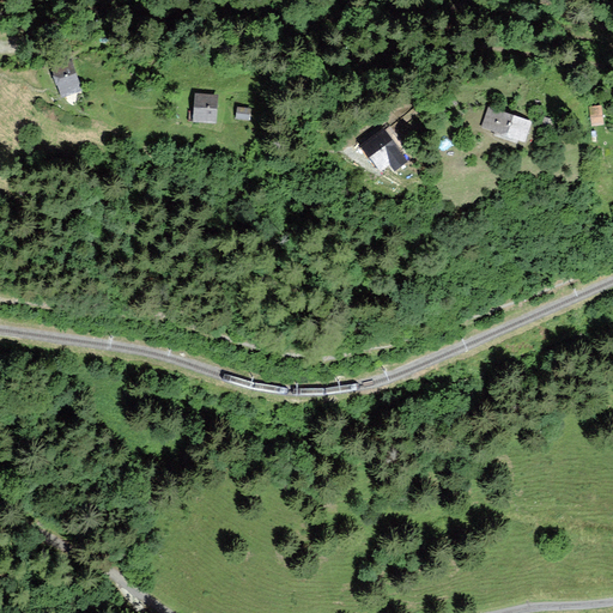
[(72,61),(53,67),(61,96),(80,90),(72,61)]
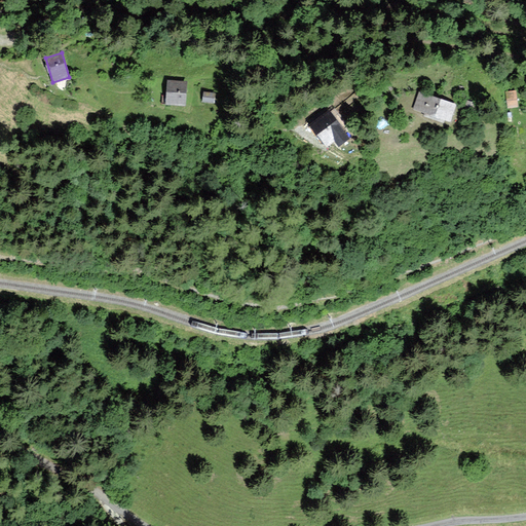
[(186,83),(170,81),(167,103),(184,105),(186,83)]
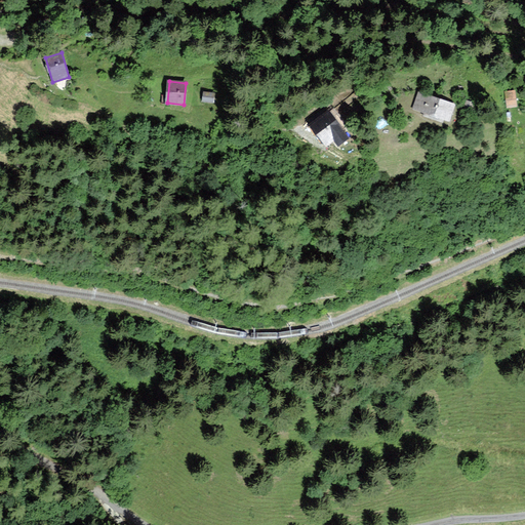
[(517,106),(515,91),(506,92),(508,107),(517,106)]
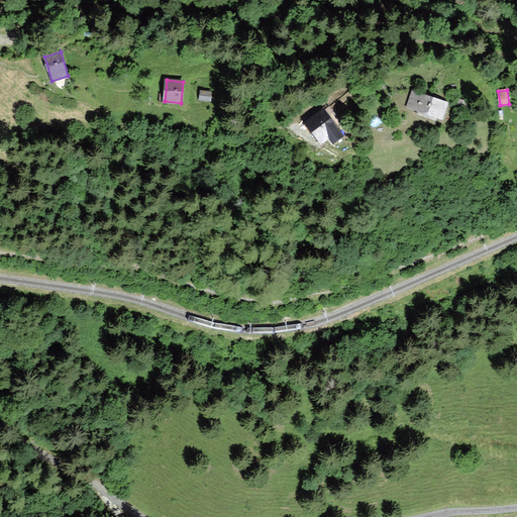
[(211,93),(201,91),(199,100),(210,101),(211,93)]
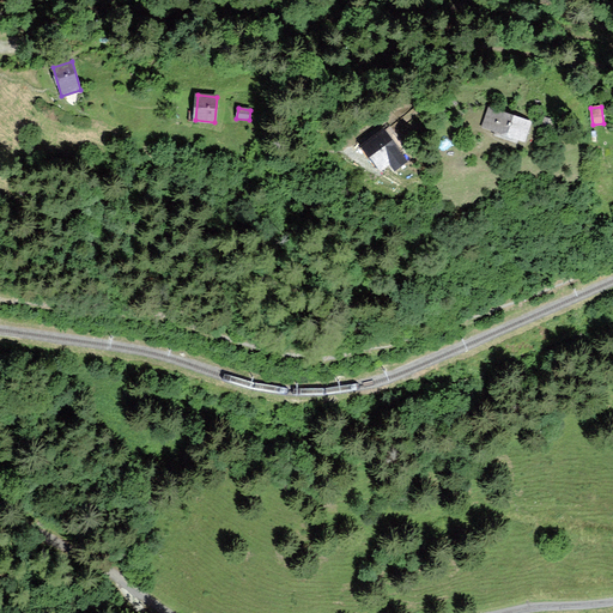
[(525,140),(530,122),(490,108),(484,126),(525,140)]
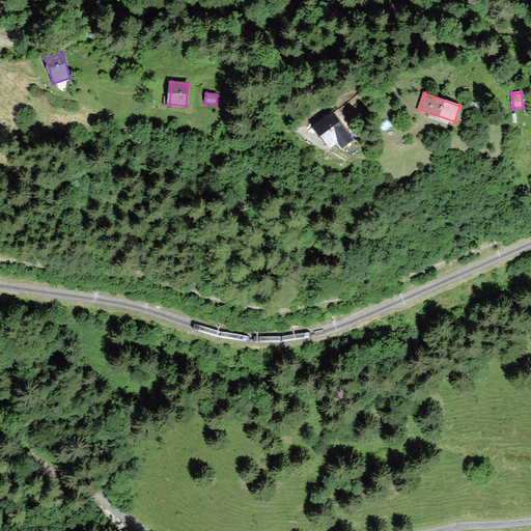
[(315,127),(331,146),(337,141),(341,147),(352,139),(332,113),(315,127)]
